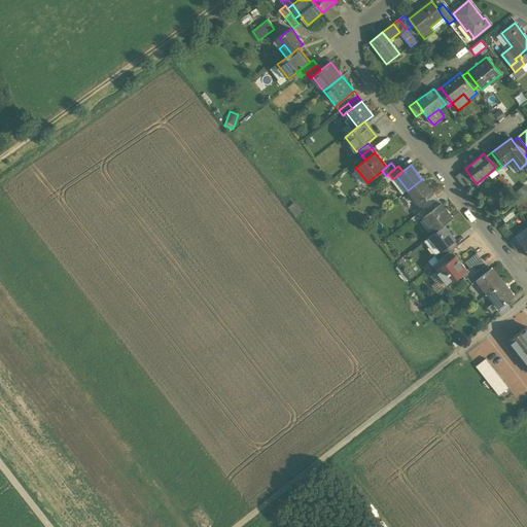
[(501,166),(496,170),(500,175),(505,171),(502,167),(501,166)]
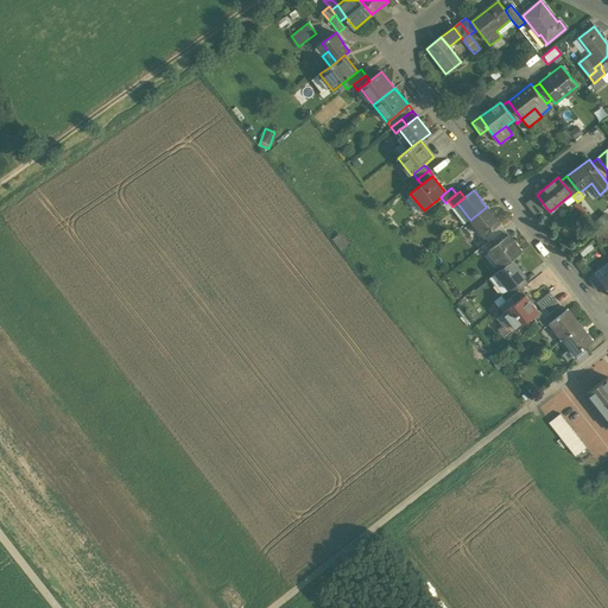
[(546,208),(537,195),(531,200),(540,213),(546,208)]
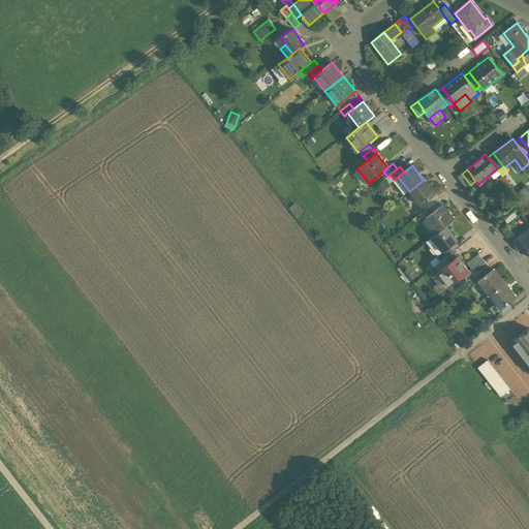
[(403,195),(409,191),(398,177),(394,180),(392,181),(403,195)]
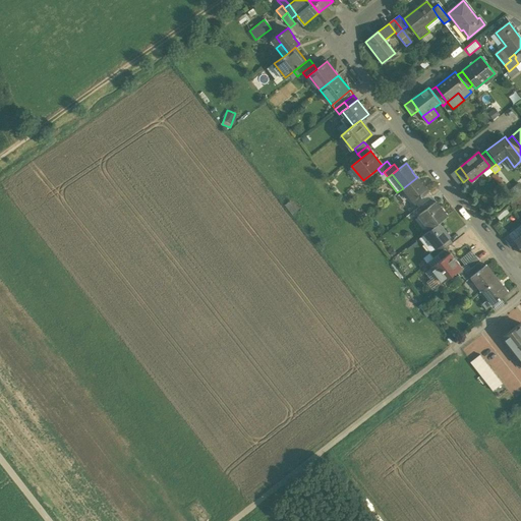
[(428,192),(417,177),(403,188),(415,203),(428,192)]
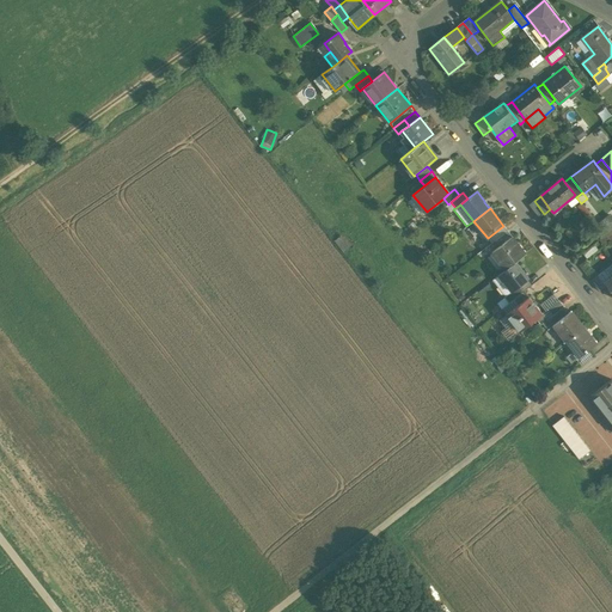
[(597,224),(606,234),(611,230),(611,214),(611,213),(597,224)]
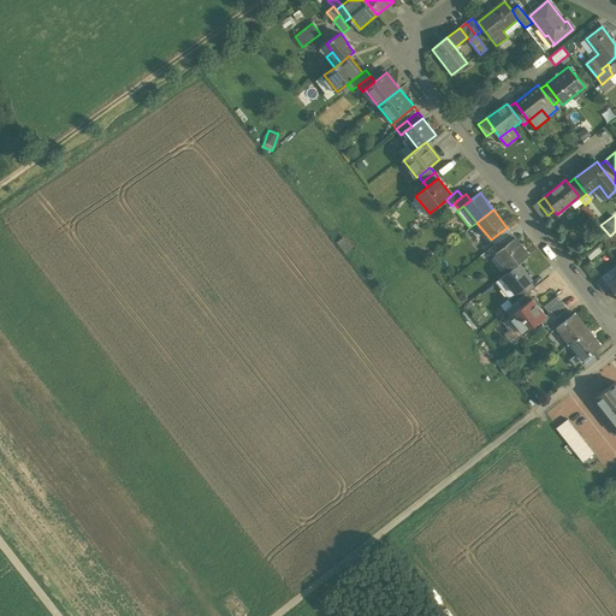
[(507,227),(491,240),(495,246),(499,242),(511,232),(507,227)]
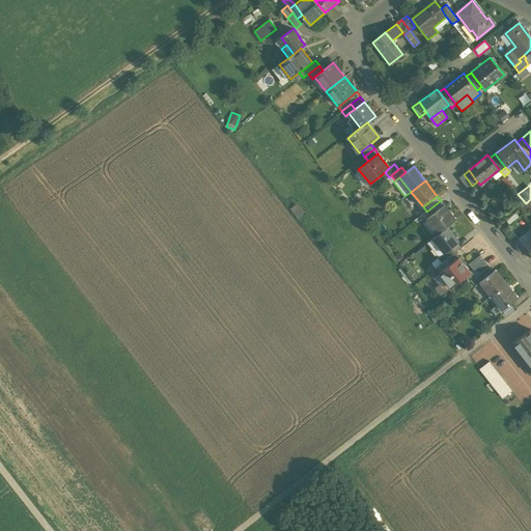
[(441,200),(430,208),(434,214),(444,205),(441,200)]
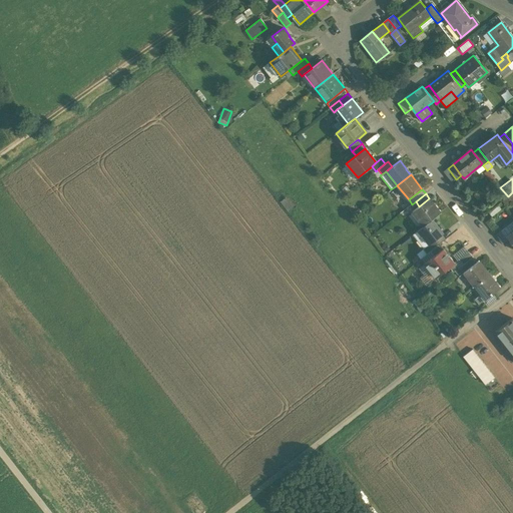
[(287,196),(281,201),(288,211),(294,206),(287,196)]
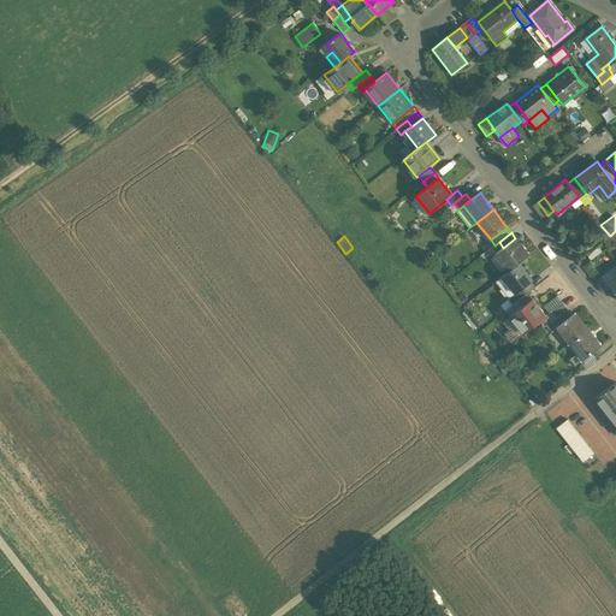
[(503,248),(496,254),(509,271),(519,264),(529,255),(515,238),(503,248)]
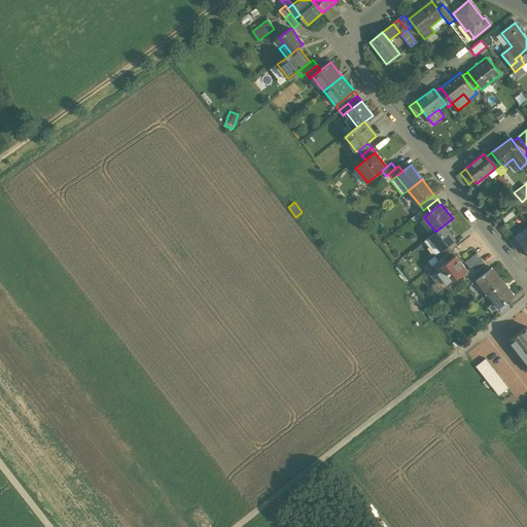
[(518,213),(514,208),(502,217),(506,222),(518,213)]
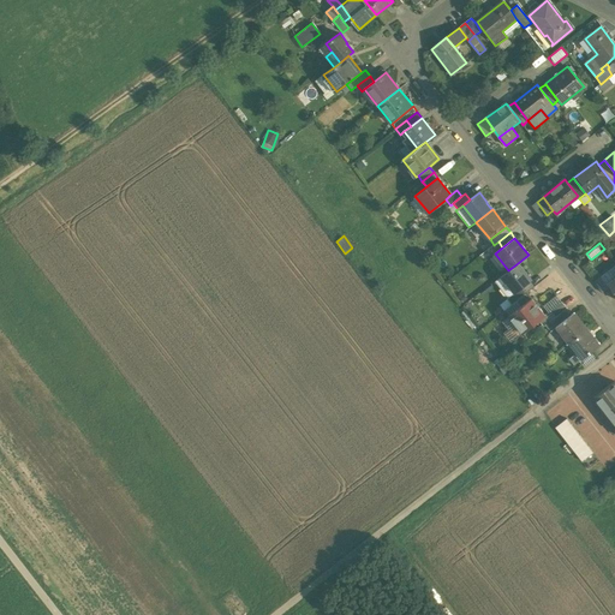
[(508,270),(502,276),(514,293),(515,293),(523,287),(530,281),(531,280),(518,263),(508,270)]
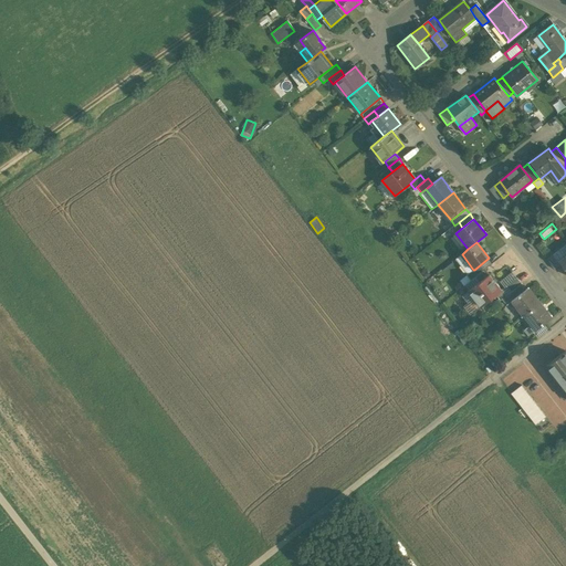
[(457,259),(469,274),(473,270),(462,254),(457,259)]
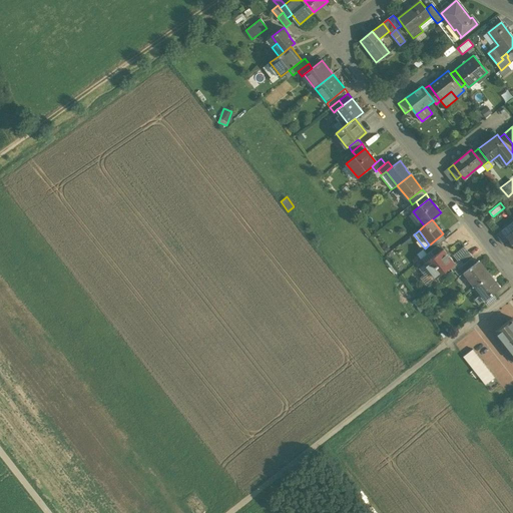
[(502,243),(508,238),(507,236),(506,237),(500,230),(495,234),(502,243)]
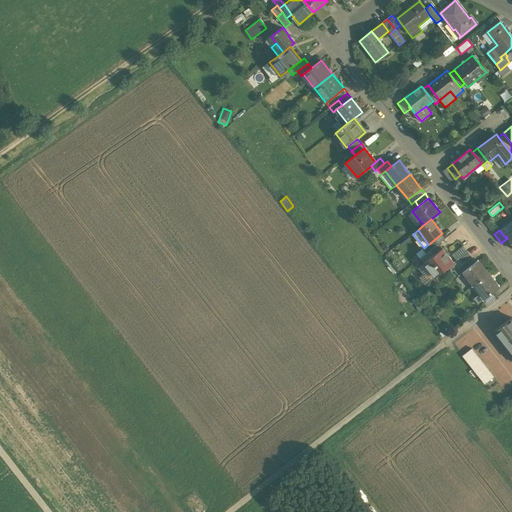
[(435,239),(438,244),(445,239),(441,234),(435,239)]
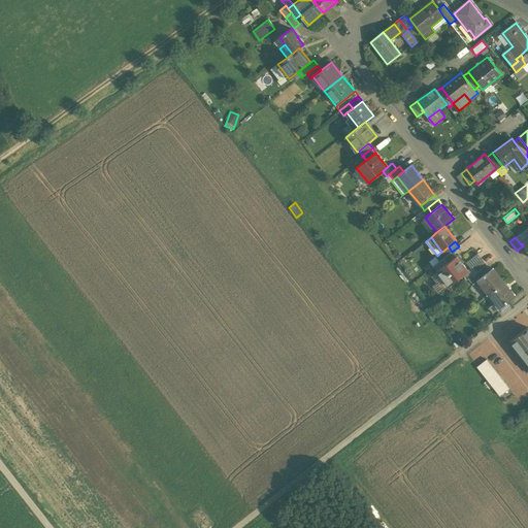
[(449,246),(442,252),(441,252),(437,256),(435,257),(439,262),(442,259),(452,252),(449,246)]
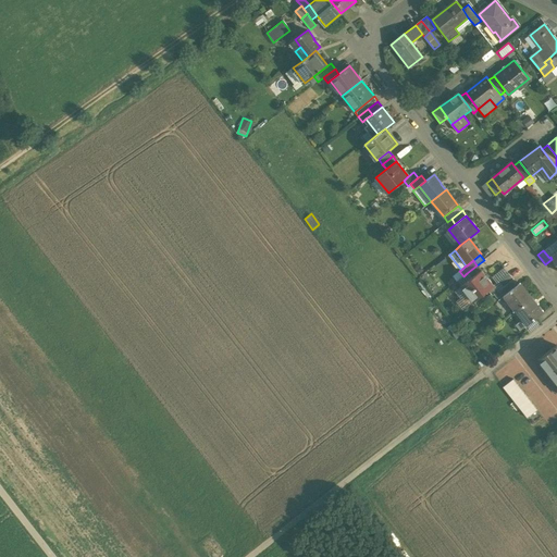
[(477,265),(467,273),(471,279),(481,271),(477,265)]
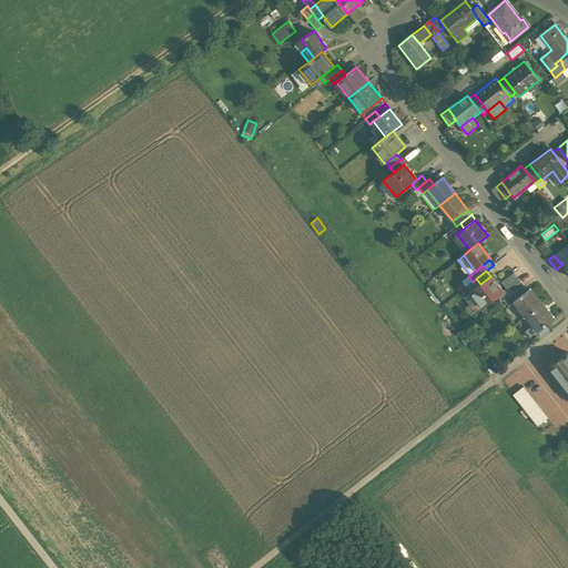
[(480,284),(470,292),(482,307),(503,292),(490,276),(480,284)]
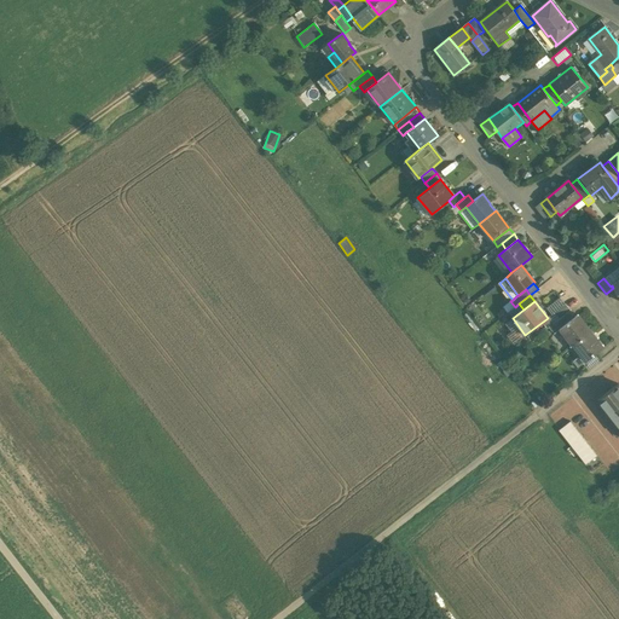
[(553,313),(559,319),(571,310),(565,304),(553,313)]
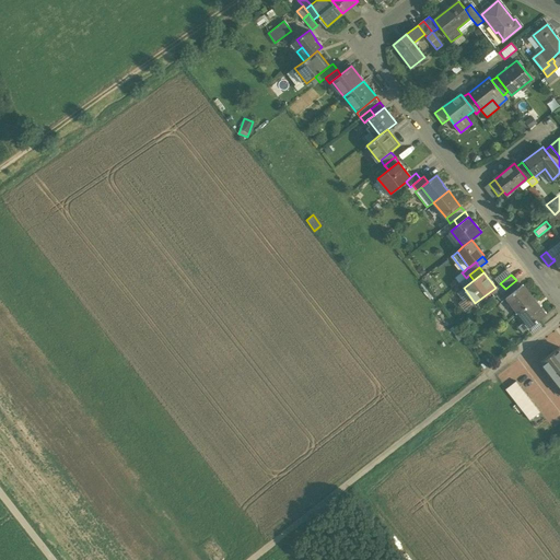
[(501,301),(505,298),(520,286),(516,280),(505,289),(497,295),(501,301)]
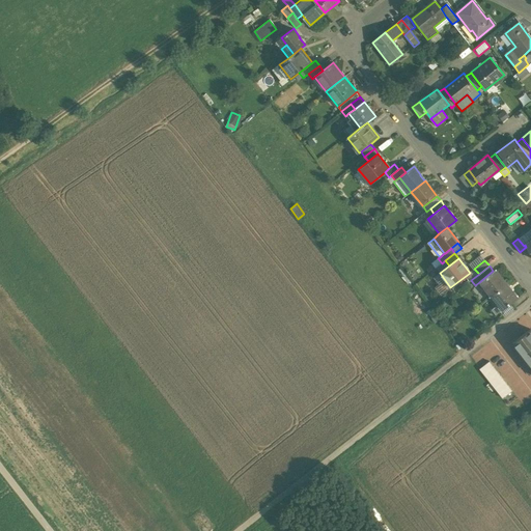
[(479,282),(491,297),(507,284),(495,270),(493,271),(479,282)]
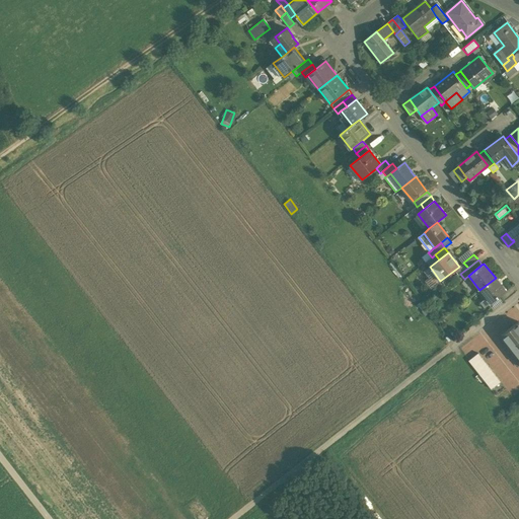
[(479,290),(477,291),(485,299),(488,296),(491,301),(492,302),(499,296),(505,291),(502,287),(502,286),(496,278),(479,290)]
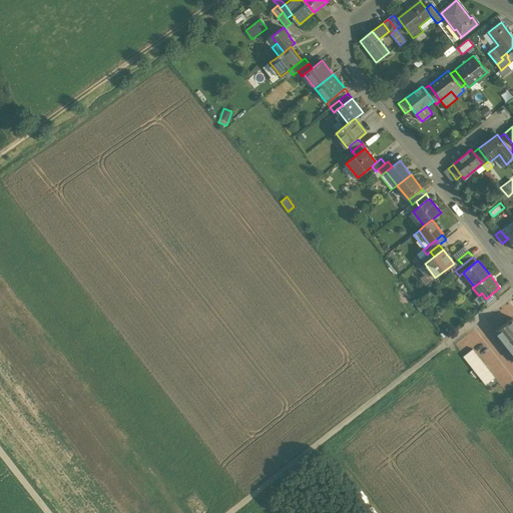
[(493,293),(486,299),(485,298),(482,301),(487,307),(497,298),(493,293)]
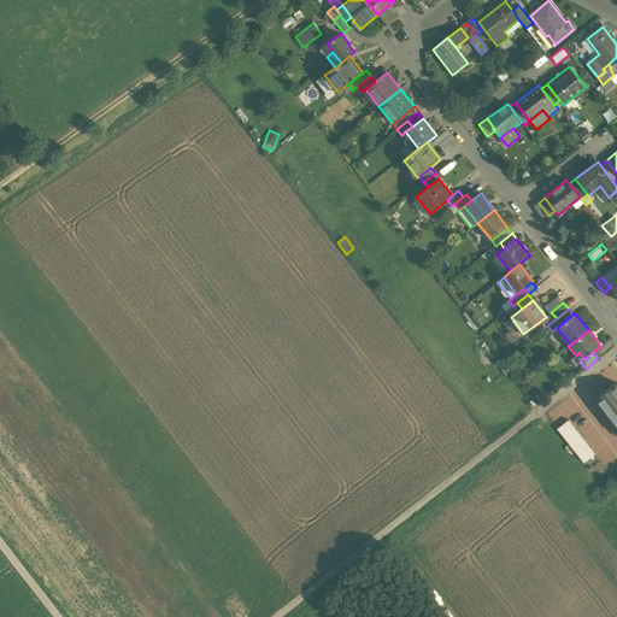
[(616,383),(616,382),(595,399),(616,425),(616,383)]
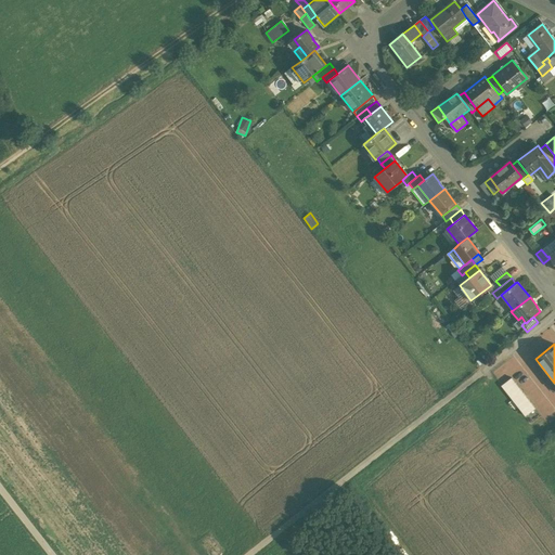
[(536,408),(512,377),(501,386),(525,416),(536,408)]
